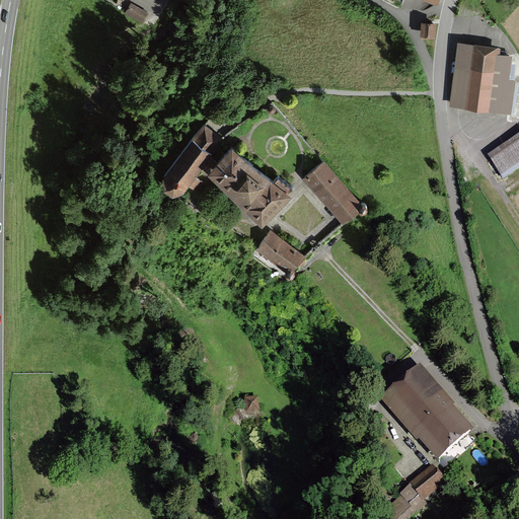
[(133,2),(127,13),(144,23),(150,11),(133,2)]
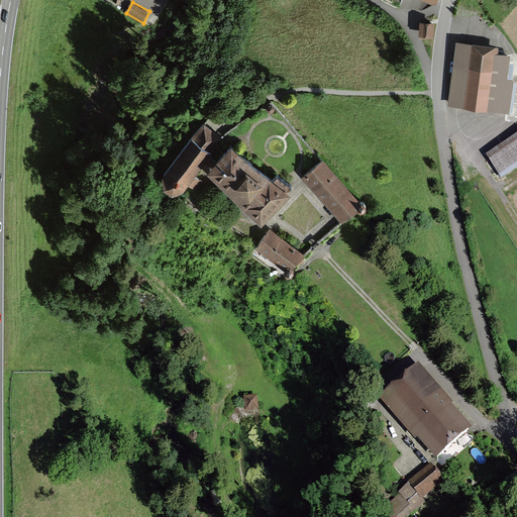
[(421,20),(420,34),(433,35),(434,20),(421,20)]
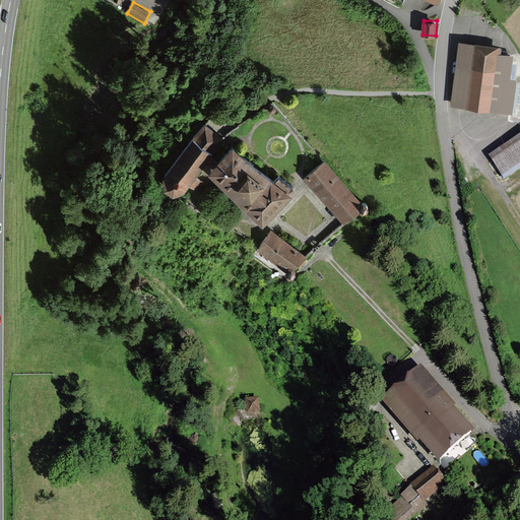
[(500,45),(459,41),(452,104),(513,111),(516,80),(515,80),(517,63),(512,63),(513,54),(499,53),(500,45)]
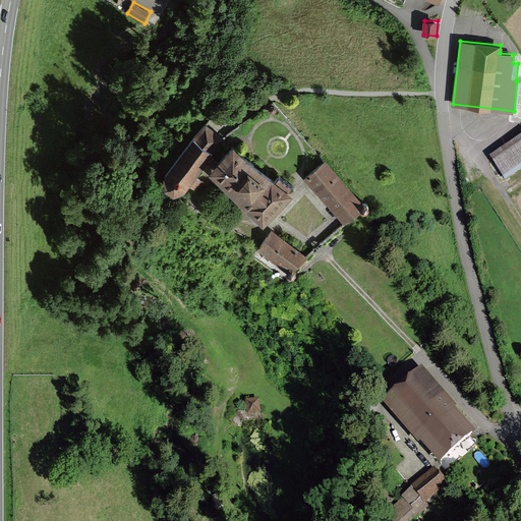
[(214,156),(228,140),(207,124),(193,140),(165,177),(166,191),(174,197),(183,195),(190,187),(199,195),(207,185),(197,178),(214,156)]
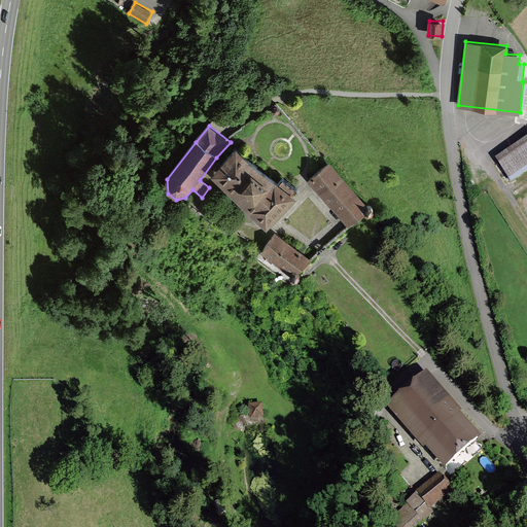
[(526,137),(495,159),(511,182),(526,171),(526,137)]
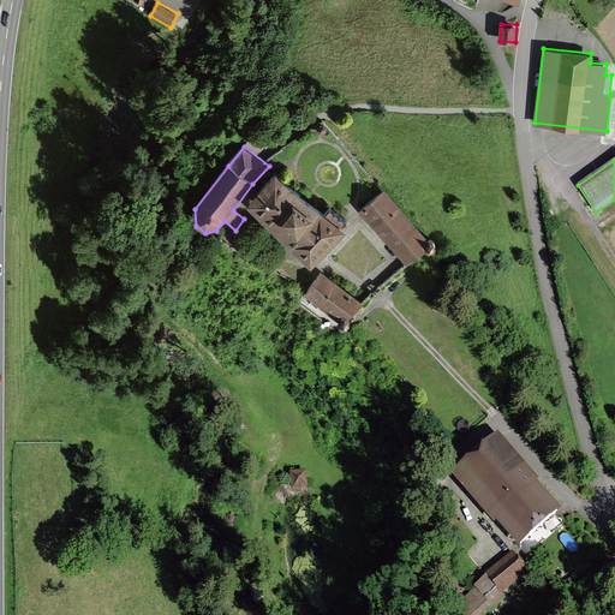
[(329,248),(345,232),(340,228),(346,221),(330,210),(324,216),(275,177),(248,210),(310,268),(329,248)]
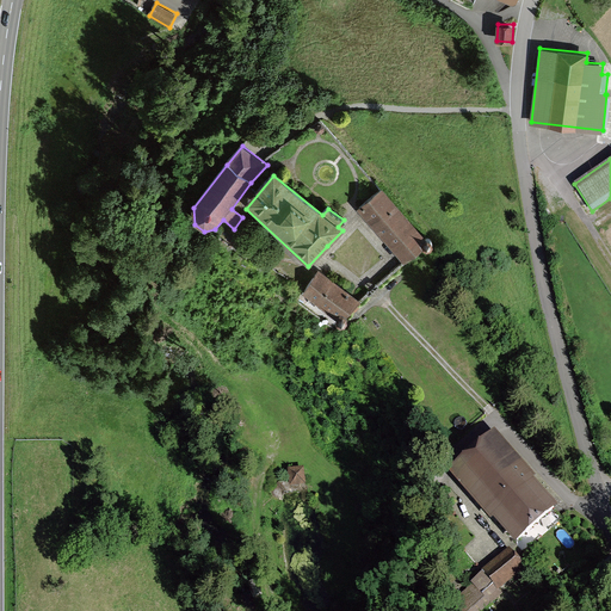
[(381,190),(358,210),(405,265),(423,252),(417,244),(423,239),(381,190)]
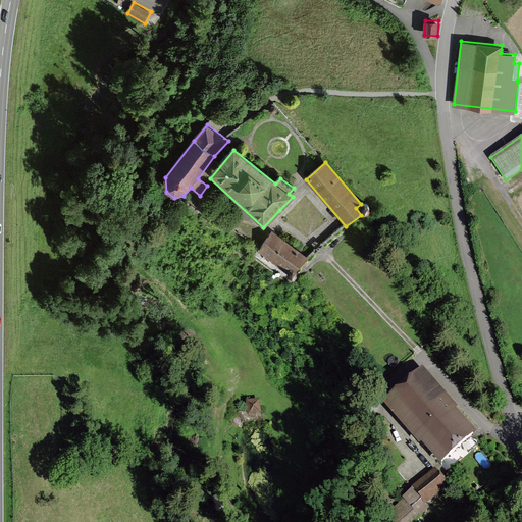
[(362,205),(360,208),(362,213),(364,214),(368,213),(369,210),(368,206),(365,204),(362,205)]
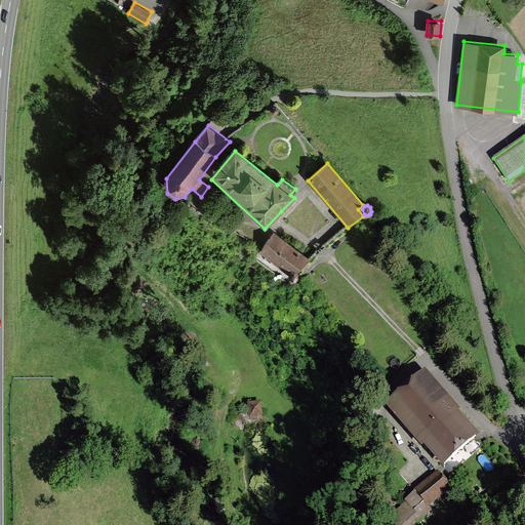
[(310,259),(275,234),(260,253),(290,275),(293,271),(297,275),(306,264),(310,259)]
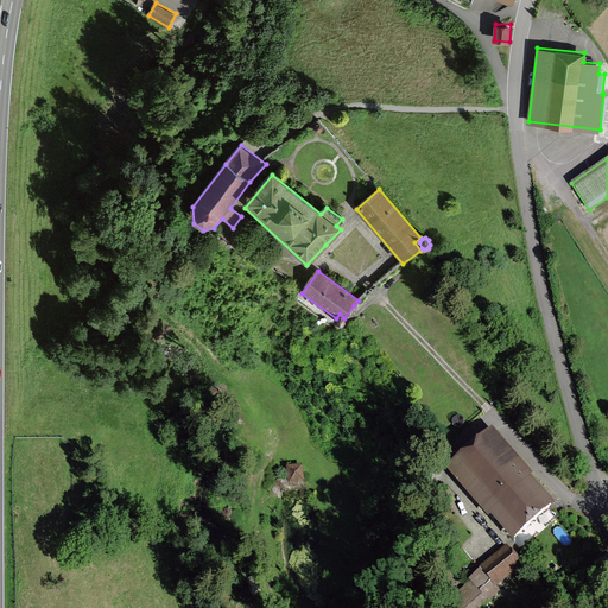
[(337,318),(335,322),(337,327),(340,329),(344,328),(347,323),(346,320),(342,317),(337,318)]
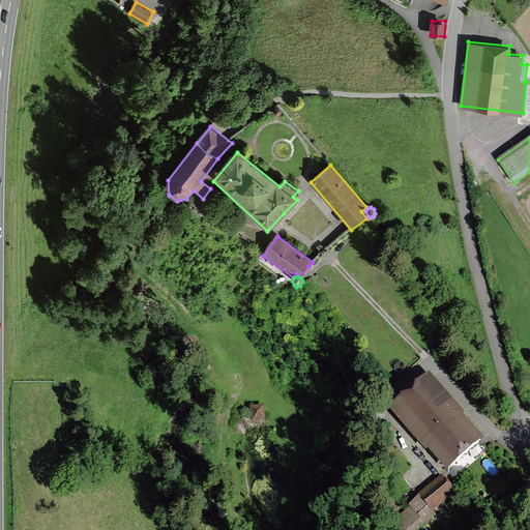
[(244,371),(256,371),(255,354),(244,354),(244,371)]
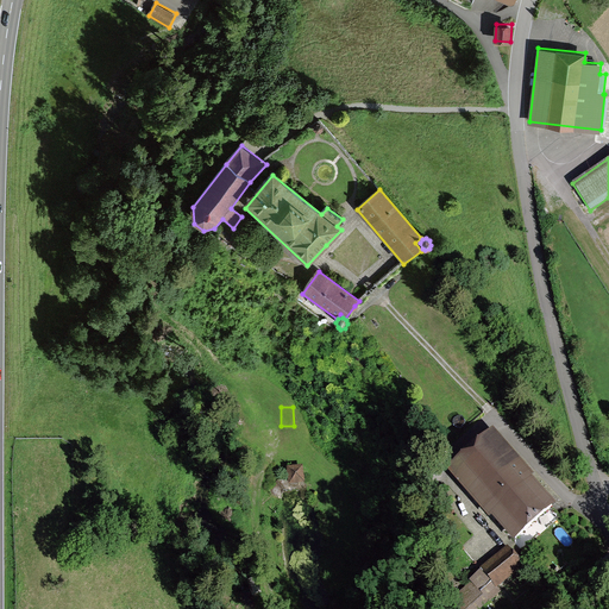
[(514,540),(556,504),(534,478),(538,475),(497,427),(447,470),(488,518),(491,514),(514,540)]
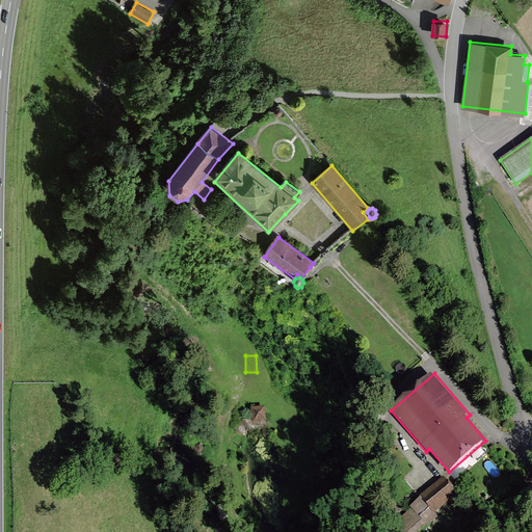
[(263,409),(250,409),(250,424),(262,424),(263,409)]
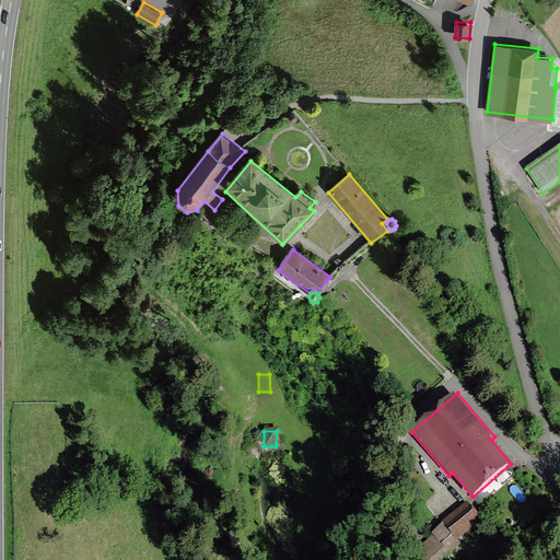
[(443,559),(461,545),(457,541),(482,520),(466,501),(442,522),(444,524),(433,533),(434,534),(420,546),(424,550),(413,559),(443,559)]
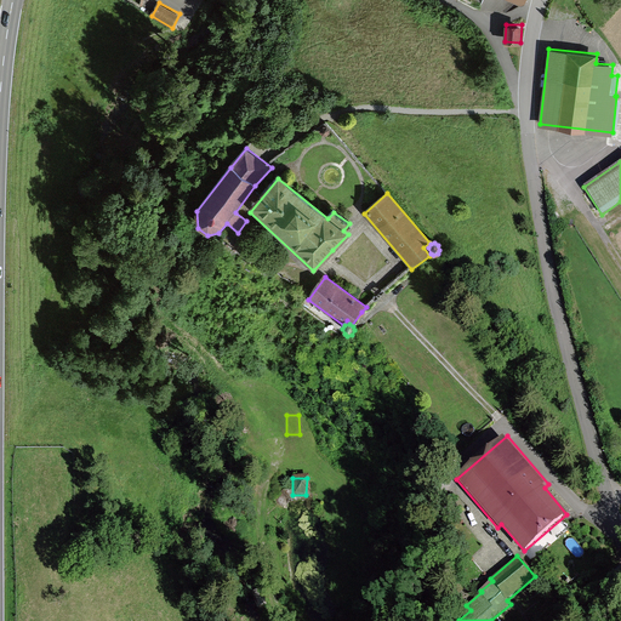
All buildings are outlined.
